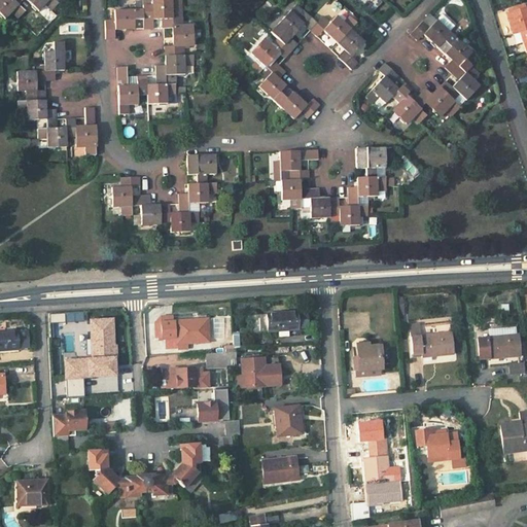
[(0,0),(0,15),(3,19),(3,18),(5,19),(11,12),(19,19),(25,11),(18,5),(12,0),(0,0)]
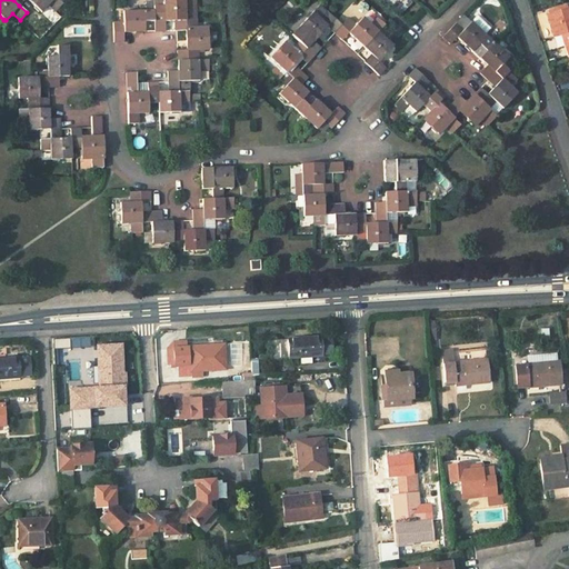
[(13,0),(19,6),(23,0),(29,0),(36,6),(35,7),(39,11),(40,10),(41,12),(48,5),(56,11),(63,3),(59,0),(13,0)]
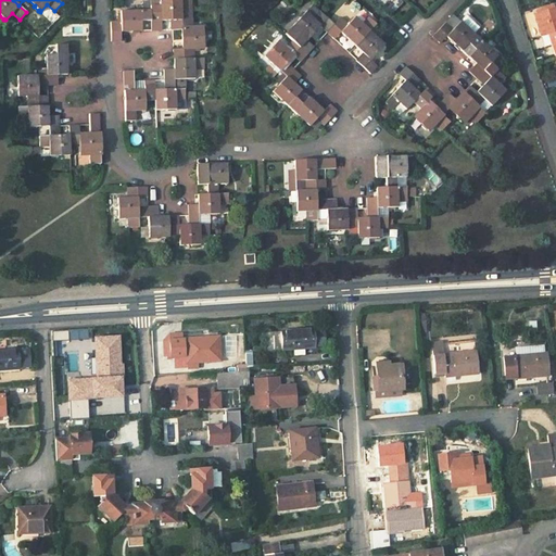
[(151,21),(150,7),(150,0),(142,0),(142,11),(119,11),(121,14),(121,21),(117,21),(110,22),(111,41),(122,40),(121,32),(127,32),(127,28),(130,28),(130,32),(133,30),(133,33),(139,32),(139,30),(141,30),(141,21),(151,21)]
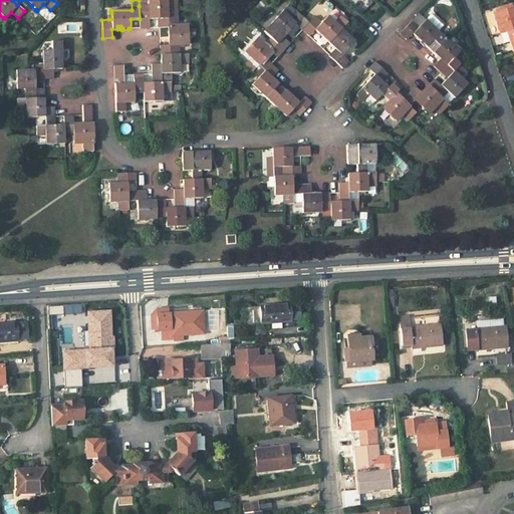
[(147,0),(148,5),(139,6),(140,19),(140,28),(149,27),(149,19),(155,19),(155,16),(158,16),(158,18),(159,27),(168,27),(168,17),(177,17),(177,11),(168,11),(167,0),(147,0)]
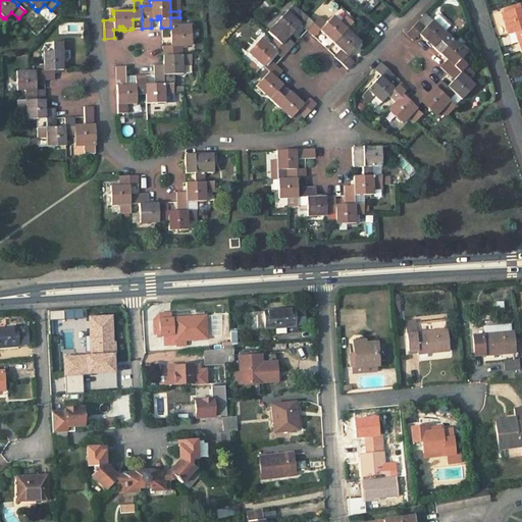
[(297,8),(294,4),(285,12),(284,11),(280,15),(281,16),(267,32),(274,39),(288,51),(294,44),(289,38),(292,35),(290,33),(292,30),(294,32),(301,24),(307,30),(313,23),(297,8)]
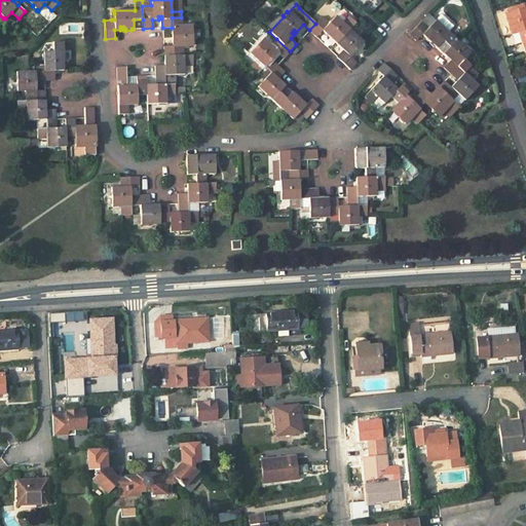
[(525,30),(525,6),(525,7),(509,12),(504,13),(512,35),(518,33),(525,30)]
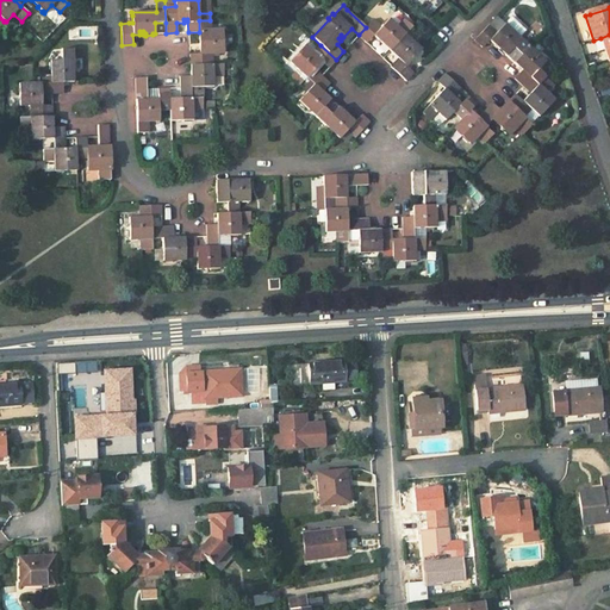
[(224,39),(223,32),(222,32),(222,30),(211,30),(211,19),(210,20),(199,20),(199,32),(199,43),(203,43),(203,47),(199,47),(200,53),(190,54),(191,64),(213,64),(212,56),(212,53),(219,53),(223,53),(222,39),(224,39)]
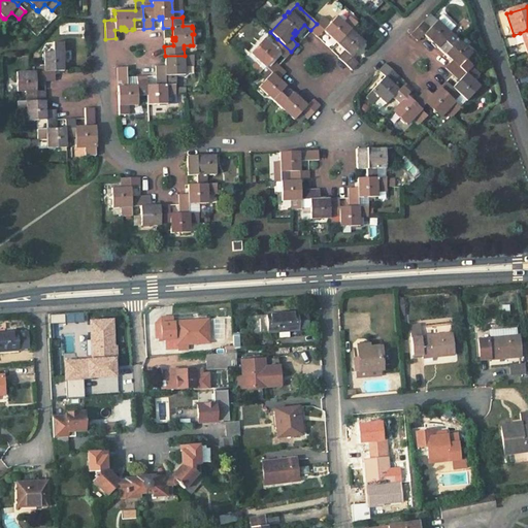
[(351,30),(357,23),(356,22),(356,21),(352,17),(351,18),(350,17),(343,24),(336,17),(330,24),(323,17),(317,24),(310,30),(318,37),(323,31),(328,34),(329,32),(332,35),(330,37),(337,43),(351,30)]
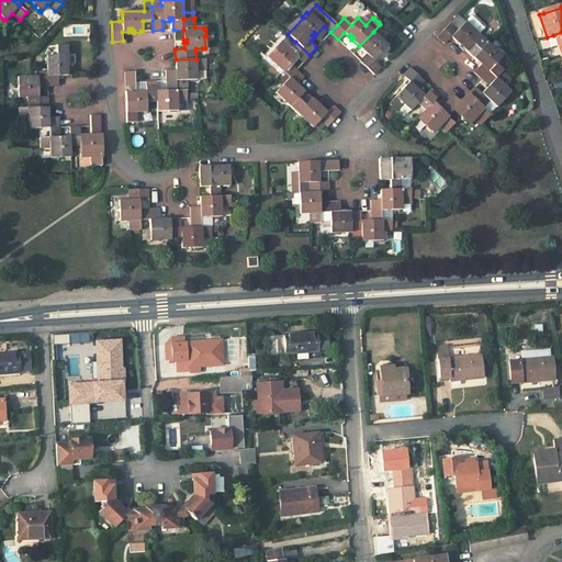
[(485,30),(472,18),(467,23),(480,35),(485,30)]
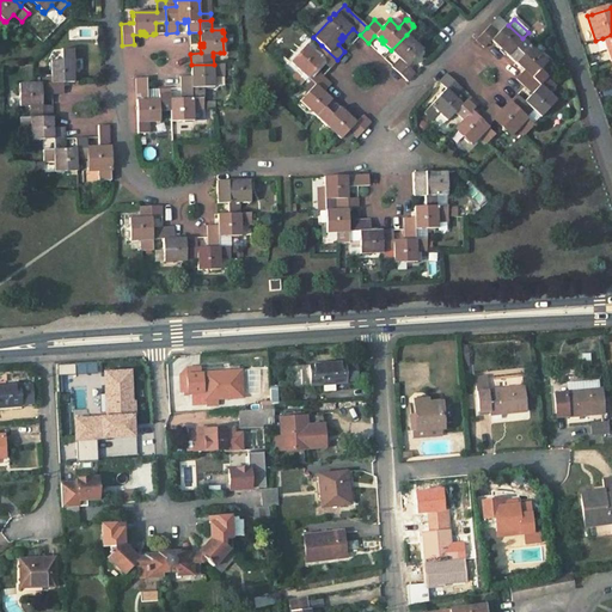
[(499,31),(503,26),(497,20),(493,25),(499,31)]
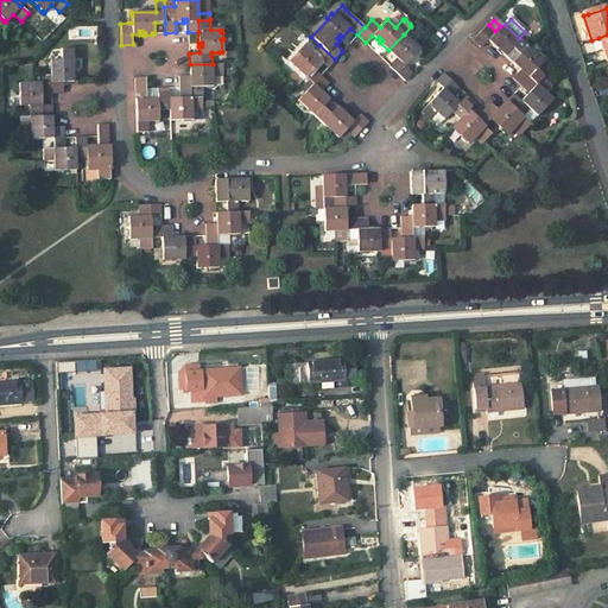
[(505,25),(504,24),(500,26),(495,31),(489,25),(487,24),(473,39),(481,48),(488,39),(493,44),(495,42),(498,44),(495,46),(498,49),(496,50),(501,55),(502,54),(505,55),(512,48),(519,55),(527,46),(519,38),(505,25)]
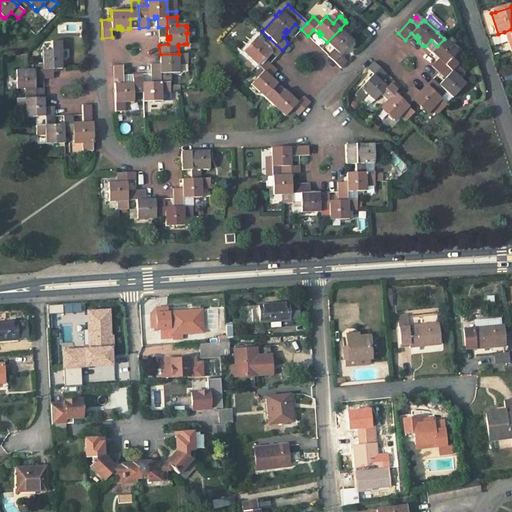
[(347,49),(354,41),(340,29),(327,42),(334,48),(327,56),(341,68),(347,61),(341,55),(345,51),(343,49),(345,47),(347,49)]
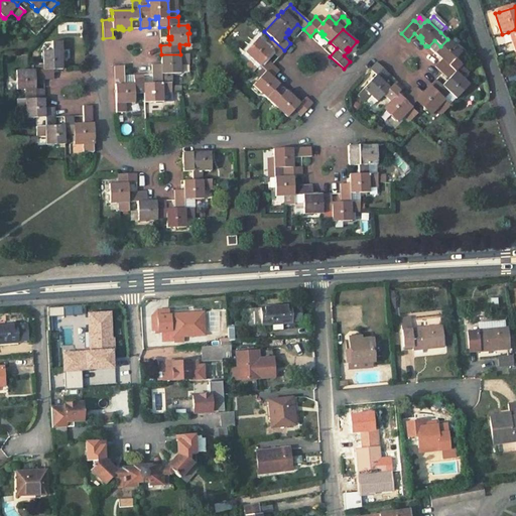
[(264,56),(266,53),(268,55),(272,51),(278,57),(284,50),(271,38),(266,43),(265,45),(262,42),(258,38),(250,46),(249,46),(246,50),(246,51),(245,52),(251,58),(245,65),(253,72),(259,66),(265,58),(266,58),(264,56)]
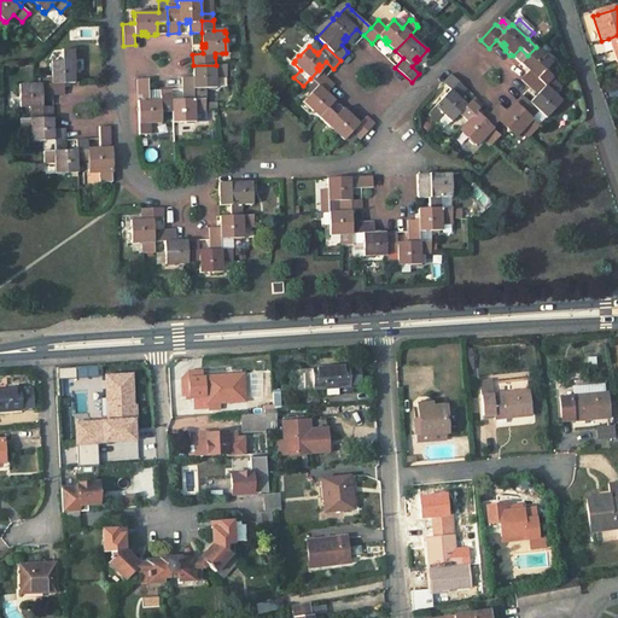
[(553,63),(536,47),(528,56),(520,63),(525,68),(528,65),(530,68),(529,70),(529,71),(520,79),(537,94),(552,77),(553,77),(546,70),(553,63)]
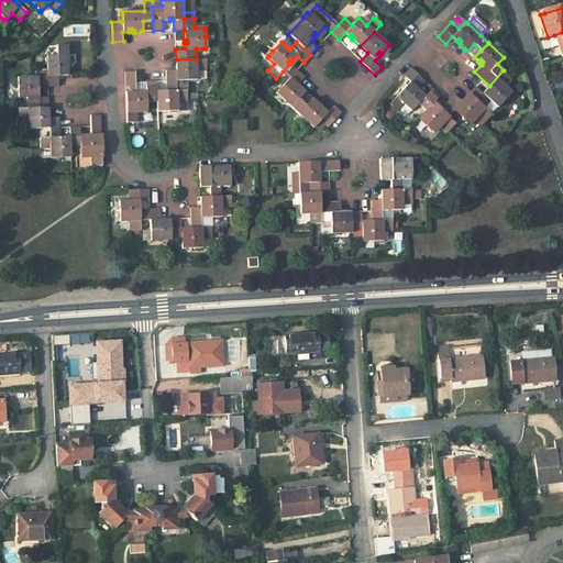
[(68,75),(66,45),(56,45),(56,55),(46,55),(46,57),(45,57),(45,64),(47,64),(47,72),(39,72),(39,76),(37,76),(39,87),(58,86),(58,76),(58,73),(62,73),(62,76),(68,75)]
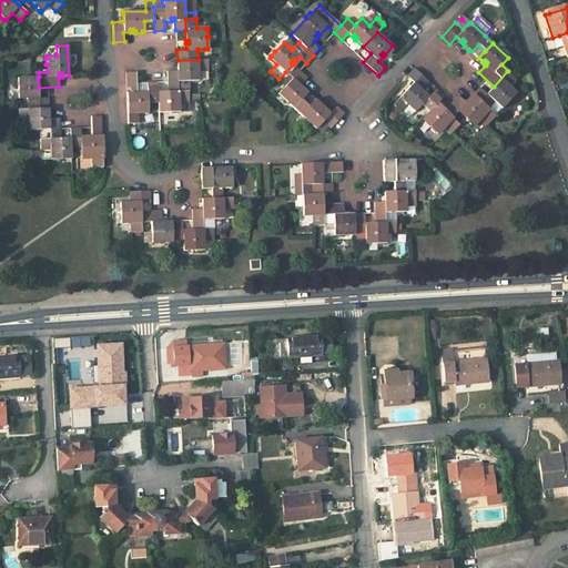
[(209,70),(208,60),(199,60),(178,60),(178,67),(180,66),(181,70),(178,70),(168,71),(169,91),(189,91),(189,80),(191,80),(191,82),(196,81),(196,80),(199,80),(199,71),(209,70)]
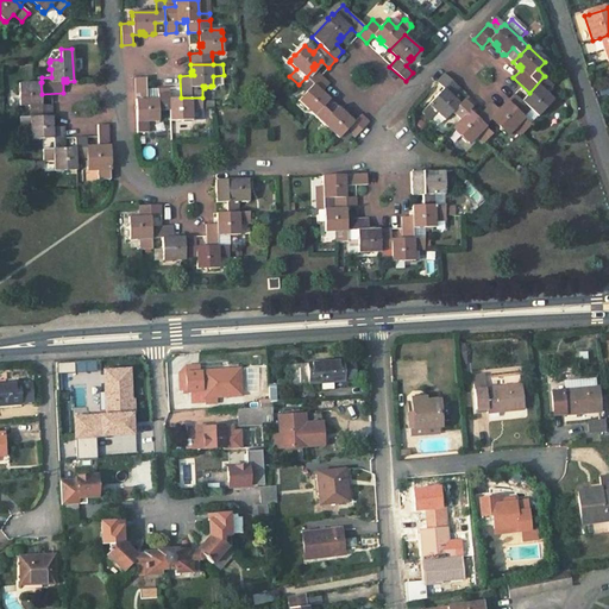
[(321,92),(330,83),(313,69),(306,77),(313,85),(306,92),(297,100),(300,102),(299,104),(303,108),(305,107),(315,115),(330,100),(325,95),(324,98),(320,95),(322,93),(321,92)]
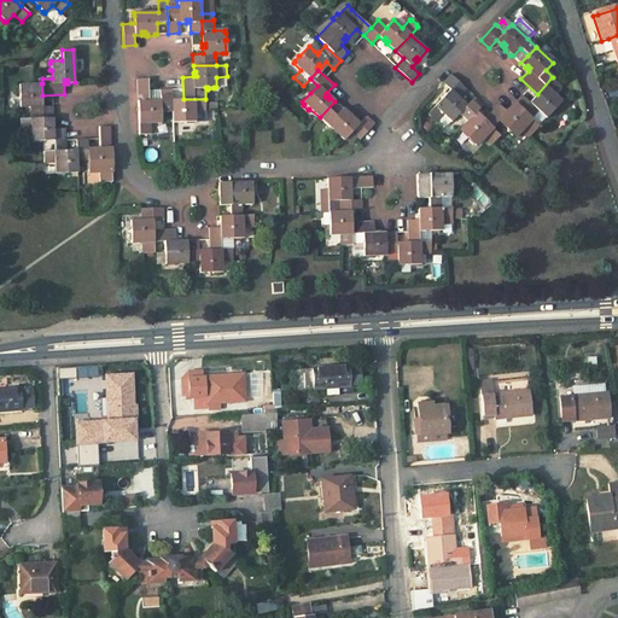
[(459,114),(466,105),(459,98),(466,89),(450,74),(443,82),(450,89),(445,94),(448,97),(445,99),(443,97),(427,114),(436,122),(443,115),(452,122),(453,120),(454,121),(459,116),(458,115),(459,114)]
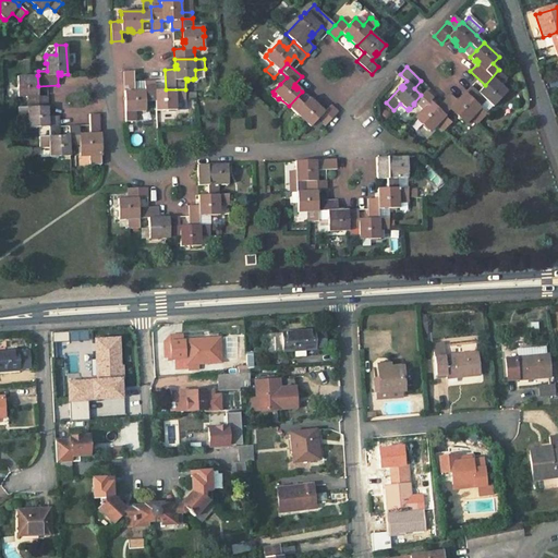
[(507,92),(500,85),(507,77),(498,70),(485,85),(486,87),(484,89),(482,88),(478,93),(471,86),(464,94),(478,107),(485,99),(493,106),(493,107),(501,97),(502,98),(507,94),(506,93),(507,92)]
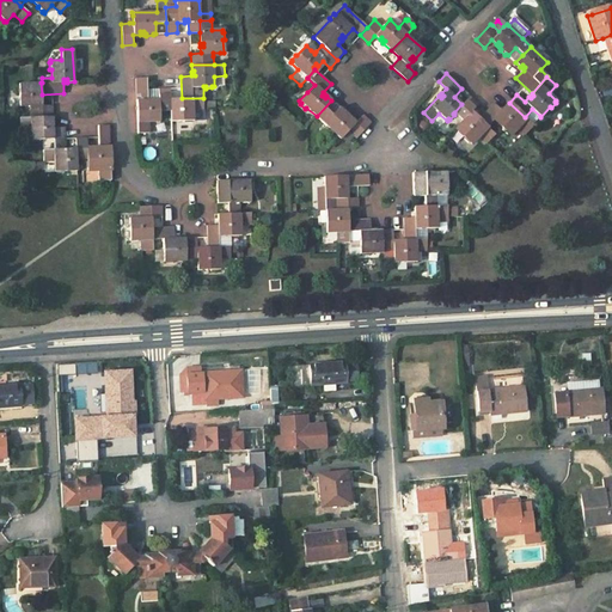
[(159,110),(159,99),(147,99),(146,78),(135,78),(136,106),(140,106),(140,110),(136,110),(138,133),(150,133),(150,122),(160,122),(160,120),(161,120),(161,112),(159,112),(159,110)]
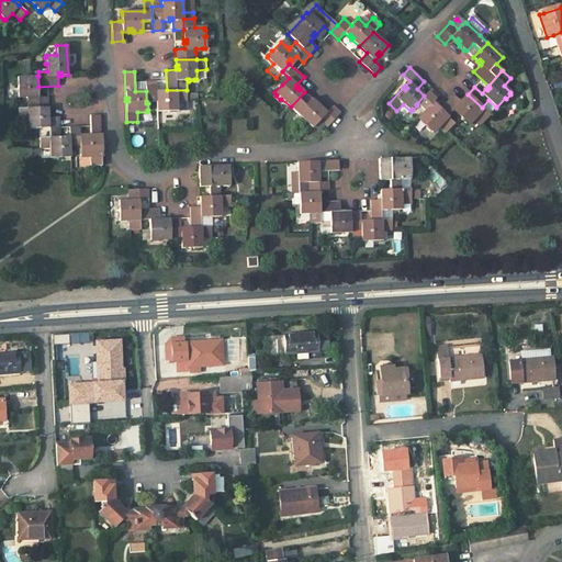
[(282,85),(289,78),(282,71),(276,78),(282,85)]
